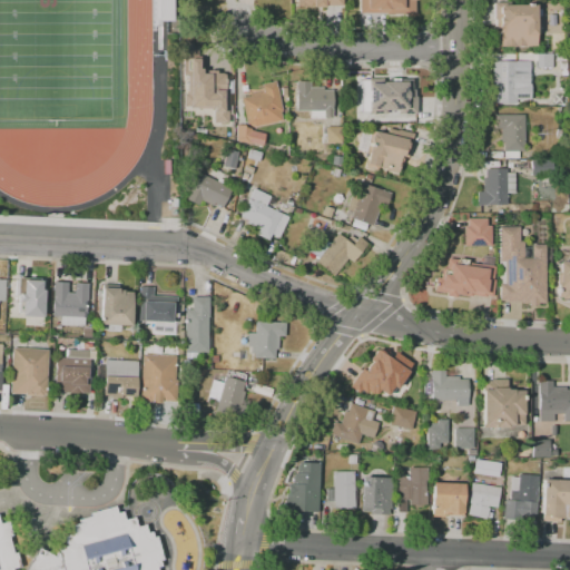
[(151,0),(170,0),(172,21),(153,21),(151,0)]
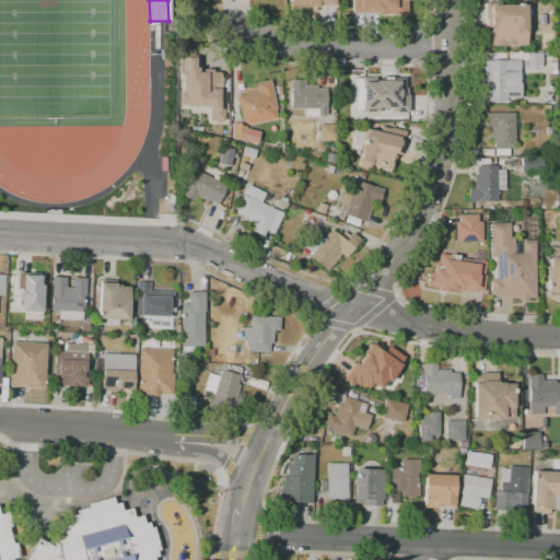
[(352,12),(352,0),(406,0),(406,13),(377,13),(377,12),(352,12)]
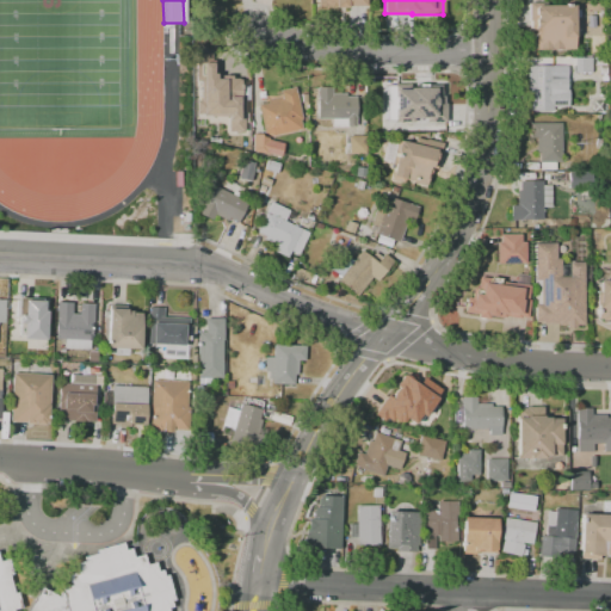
[(530,20),(529,2),(547,2),(547,5),(574,5),(575,49),(536,49),(536,47),(535,47),(535,36),(536,36),(536,28),(531,28),(531,20),(530,20)]
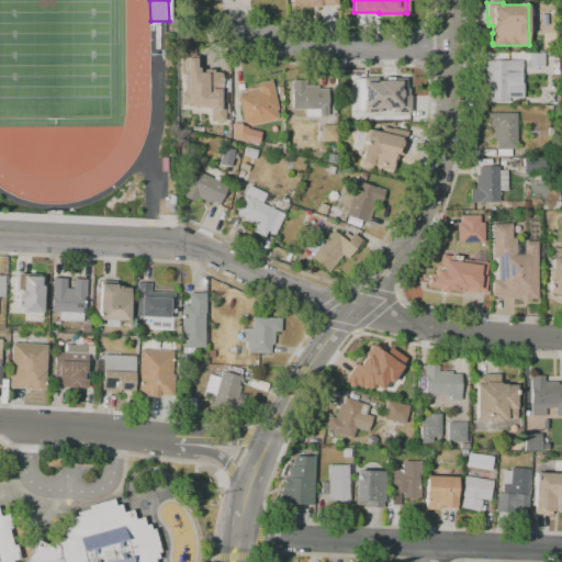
[(528,66),(528,53),(543,53),(543,66),(528,66)]
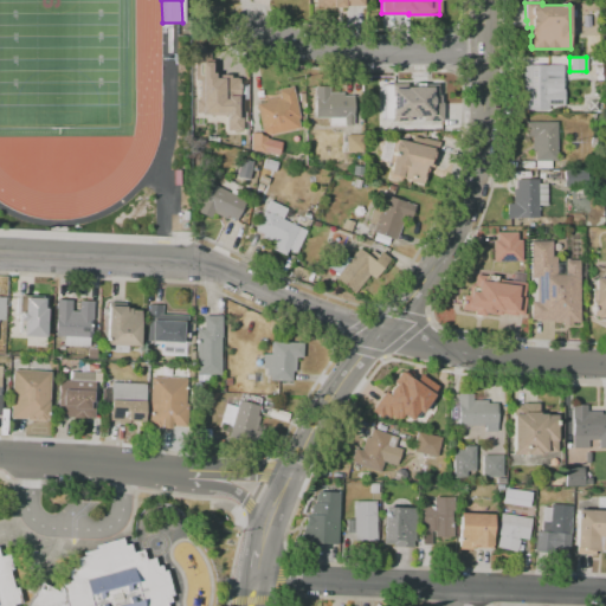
[(526,110),(526,91),(523,91),(523,65),(548,65),(548,69),(550,69),(550,76),(562,76),(562,89),(563,89),(563,105),(548,105),(548,110),(526,110)]
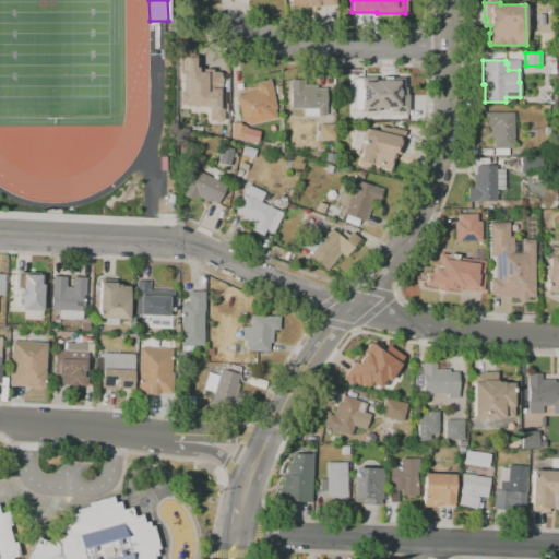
[(191,63),(204,67),(203,72),(216,74),(216,76),(219,78),(217,88),(201,85),(200,94),(186,92),(191,63)]
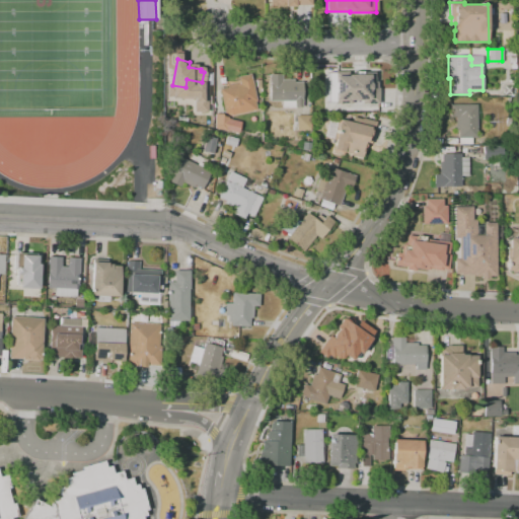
[(325,72),(325,101),(334,101),(334,103),(357,103),(357,99),(361,99),(361,102),(378,102),(378,87),(375,87),(375,72),(368,72),(368,74),(345,74),(345,72),(325,72)]
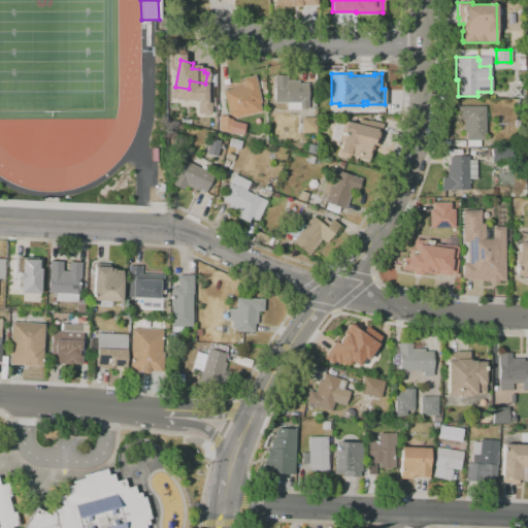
[(229,118),(224,91),(232,89),(232,87),(243,84),(242,78),(256,75),(261,103),(260,103),(261,111),(235,116),(229,118)]
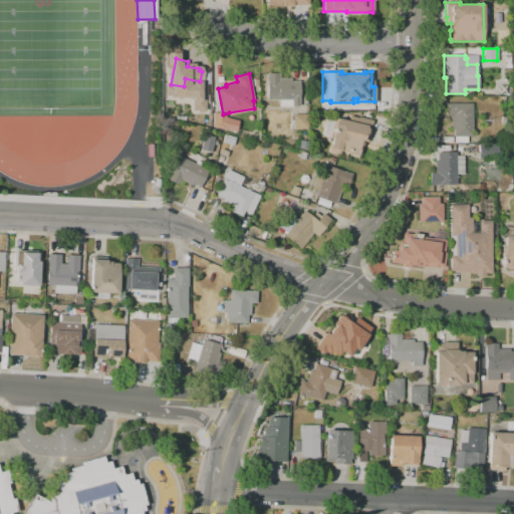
[(267,100),(267,73),(279,73),(279,78),(291,78),(291,81),(299,81),(300,106),(292,106),(279,106),(279,100),(267,100)]
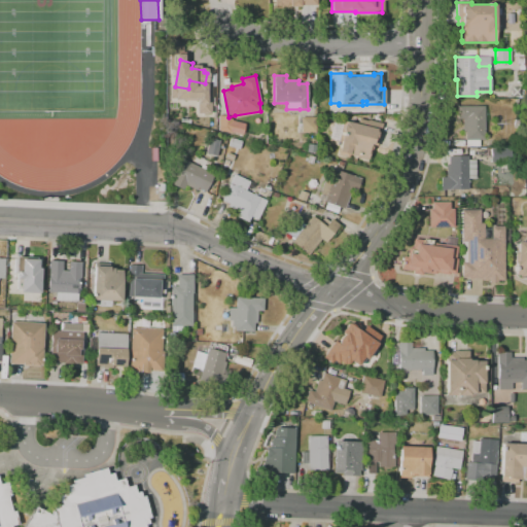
[(465,146),(465,131),(462,131),(462,118),(457,118),(456,105),(484,105),(485,139),(479,139),(479,145),(465,146)]
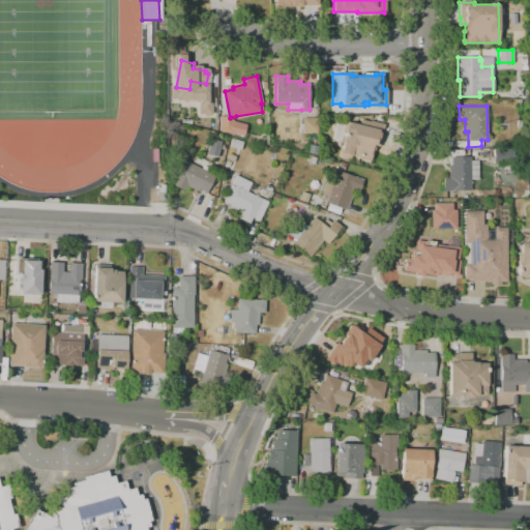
[(234,134),(219,133),(221,120),(222,120),(222,117),(229,117),(229,120),(235,120),(234,134)]
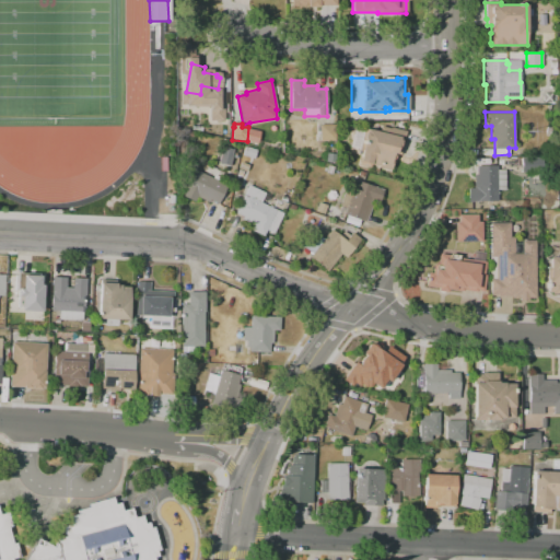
[(321,140),(321,125),(336,124),(336,140),(321,140)]
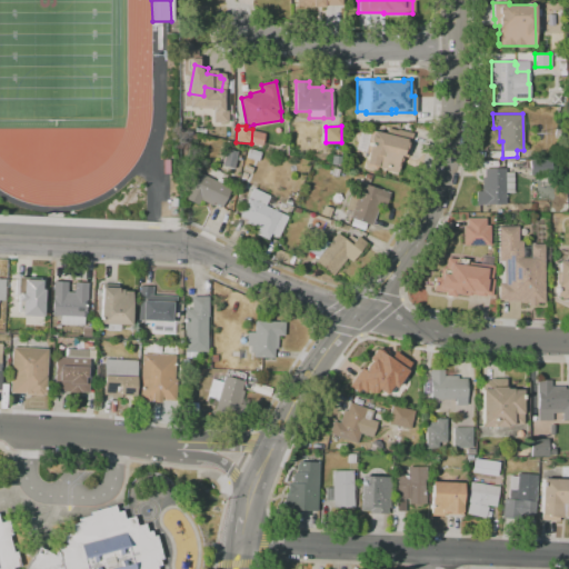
[(376,171),(366,169),(369,153),(365,152),(370,130),(386,135),(387,128),(397,131),(397,130),(412,133),(407,158),(402,157),(400,162),(399,162),(397,172),(396,171),(395,173),(385,171),(385,169),(377,167),(376,171)]
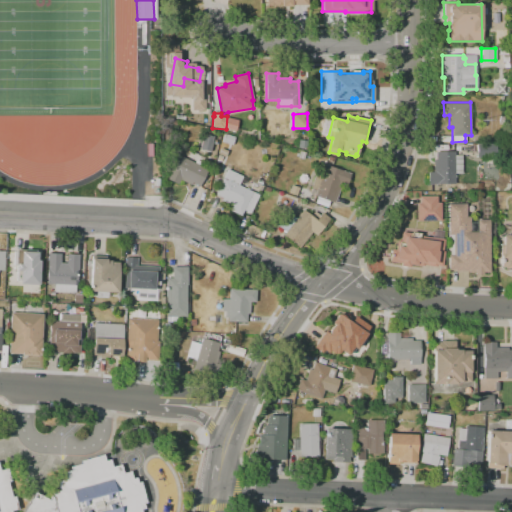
[(175,127),(168,124),(171,117),(178,119),(175,127)]
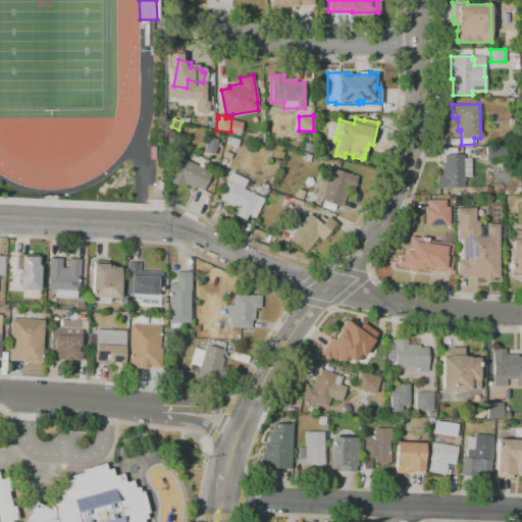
[(203,153),(205,139),(218,141),(215,155),(203,153)]
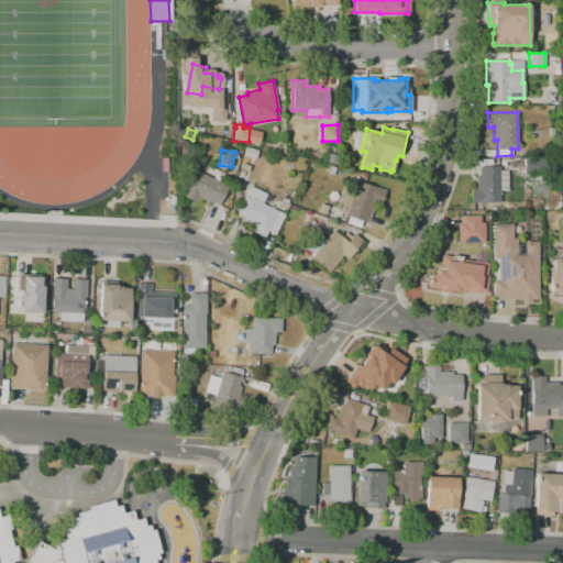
[(525,173),(525,158),(544,158),(544,173),(525,173)]
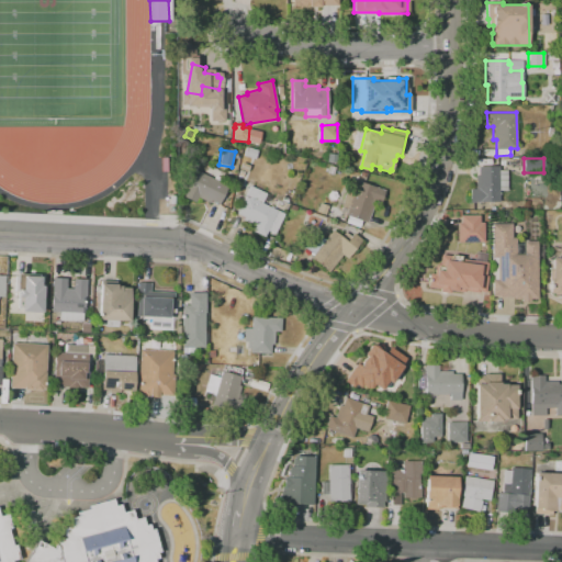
[(470,203),(470,190),(475,190),(475,177),(479,177),(479,167),(498,167),(499,171),(507,171),(507,191),(499,192),(499,203),(470,203)]
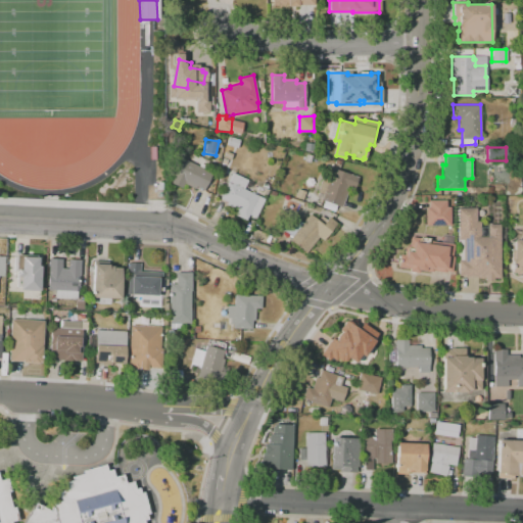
[(186,185),(184,189),(175,185),(178,179),(174,178),(183,158),(215,175),(206,191),(198,188),(197,190),(186,185)]
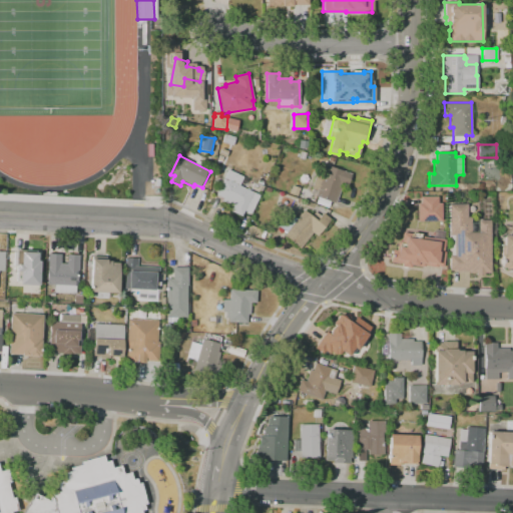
[(315,196),(317,190),(311,188),(315,176),(321,178),(326,165),(351,174),(347,186),(341,184),(335,203),(315,196)]
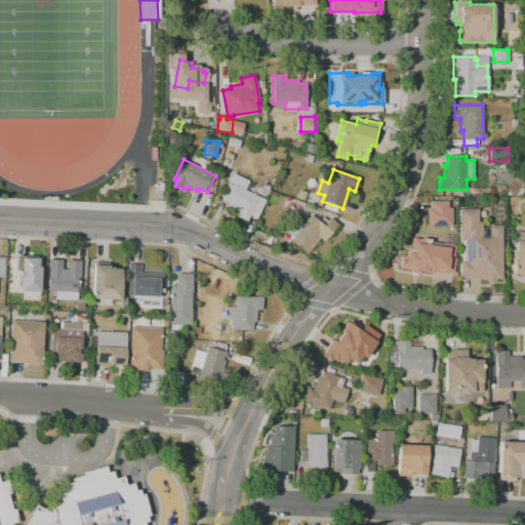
[(220,199),(229,182),(230,183),(234,173),(247,180),(243,189),(259,197),(258,198),(265,200),(256,218),(250,215),(247,221),(236,216),(238,210),(227,205),(228,203),(220,199)]
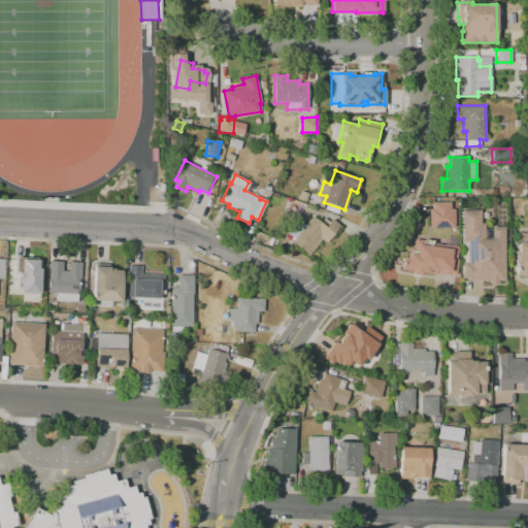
[(298,199),(301,191),(308,194),(305,202),(298,199)]
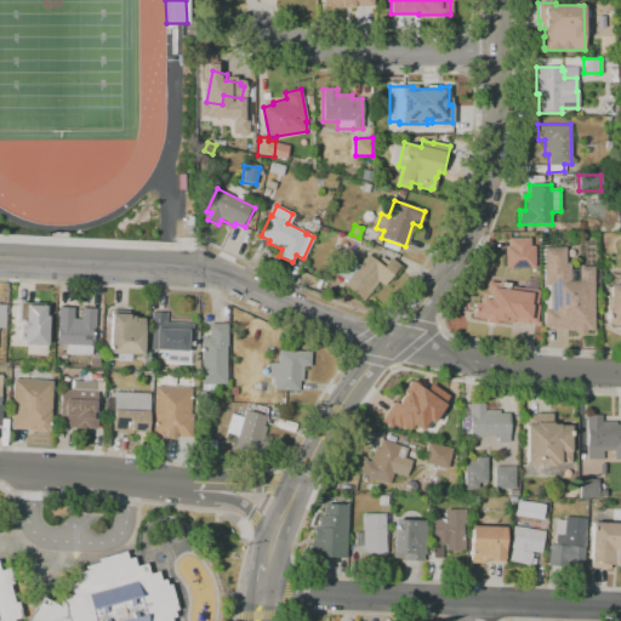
[(508,238),(529,238),(529,245),(534,245),(534,267),(506,267),(506,245),(508,245),(508,238)]
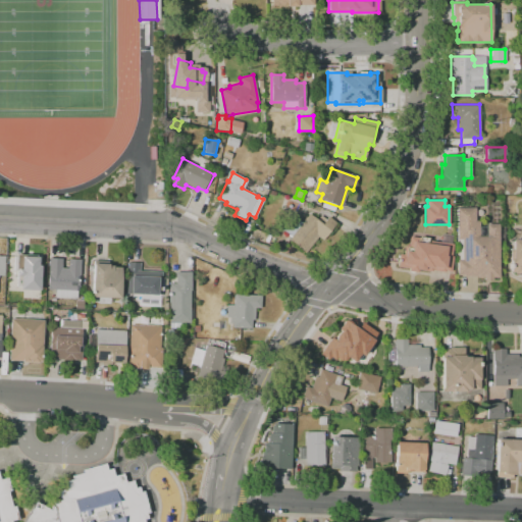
[(456,207),(476,207),(476,219),(479,219),(479,225),(485,225),(485,223),(500,223),(501,278),(492,278),(492,281),(483,281),(483,278),(476,278),(476,275),(457,275),(457,259),(461,259),(461,240),(457,240),(456,207)]
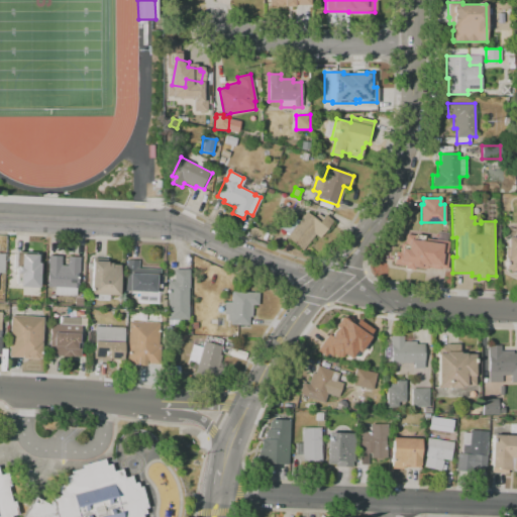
[(286,237),(288,235),(278,227),(289,214),(298,221),(306,212),(313,218),(317,213),(322,218),(325,215),(333,221),(319,238),(315,234),(302,250),(286,237)]
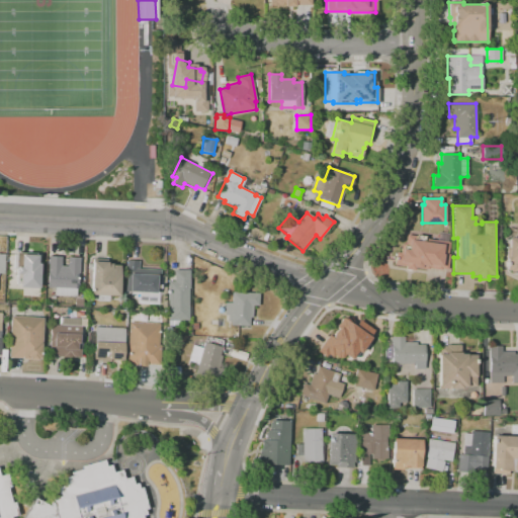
[(506,270),(506,259),(505,259),(505,248),(508,248),(507,238),(516,238),(516,229),(517,229),(517,271),(509,271),(509,270),(506,270)]
